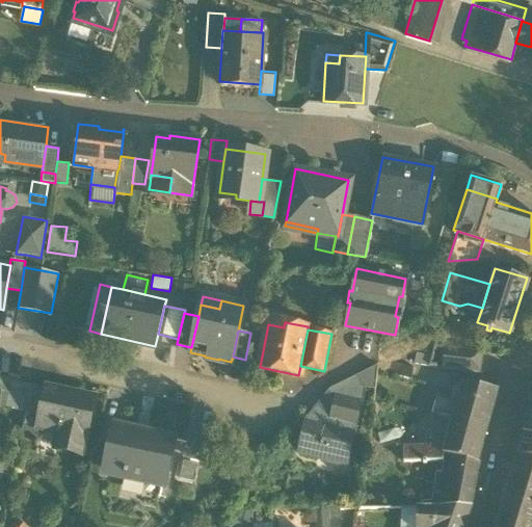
[(442,364),(479,369),(481,349),(444,345),(442,364)]
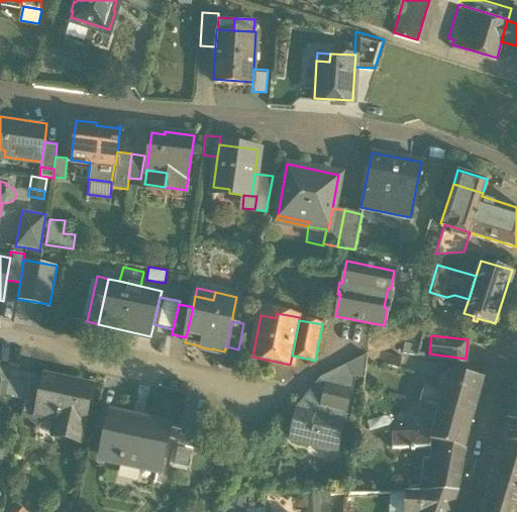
[(402,348),(416,352),(418,343),(405,340),(402,348)]
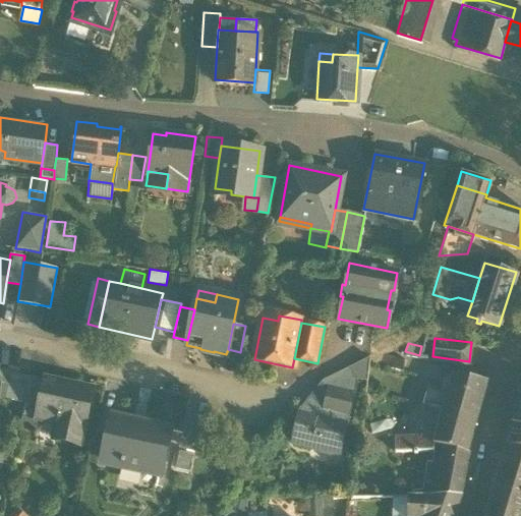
[(383,362),(401,367),(404,356),(386,351),(385,354),(383,362)]
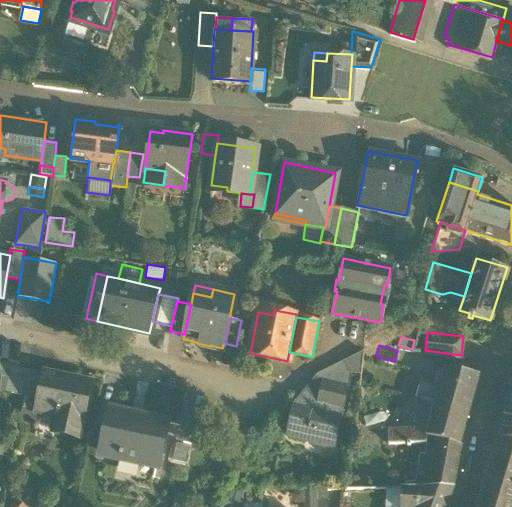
[(362,350),(342,360),(348,372),(360,374),(363,351),(362,350)]
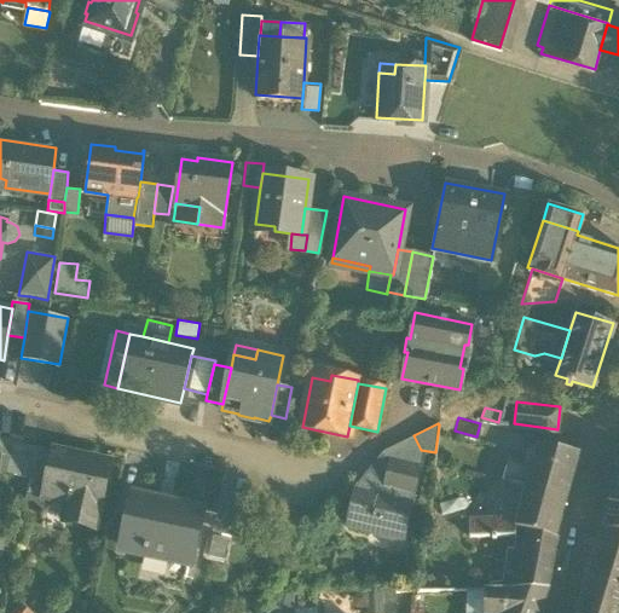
[(421,450),(414,435),(386,450),(382,452),(391,467),(400,462),(417,466),(421,450)]
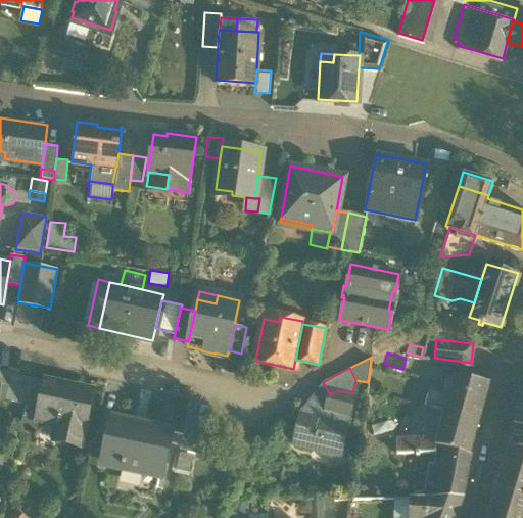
[(0,385),(16,388),(19,376),(0,372),(0,385)]
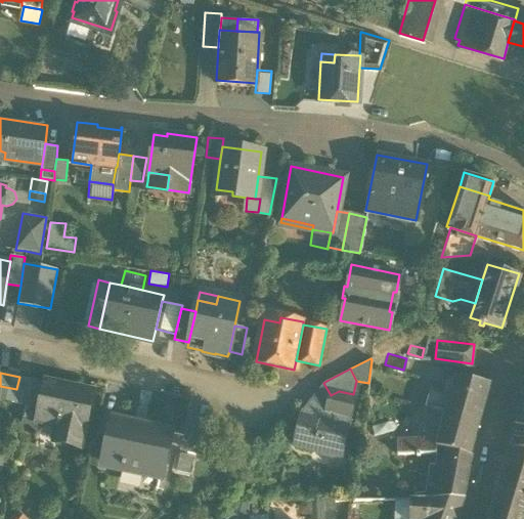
[(425,404),(444,409),(479,419),(489,381),(454,374),(452,381),(445,379),(442,391),(429,387),(425,404)]
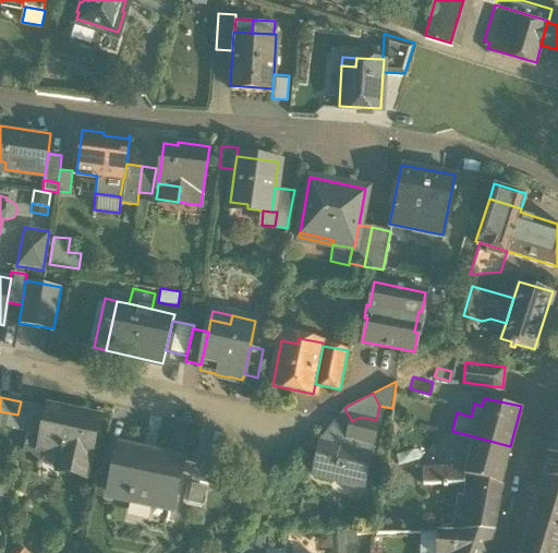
[(14,431),(28,433),(34,406),(34,405),(21,401),(17,415),(14,431)]
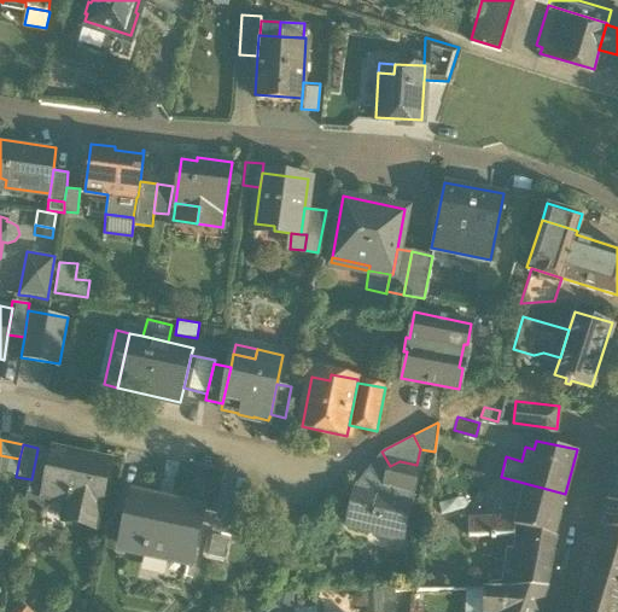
[(57,453),(38,449),(31,479),(28,494),(47,499),(57,453)]
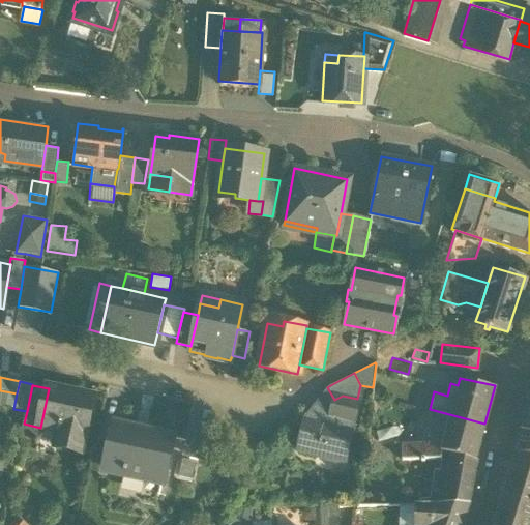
[(326,387),(312,412),(314,412),(315,409),(320,405),(332,408),(334,400),(327,387),(326,387)]
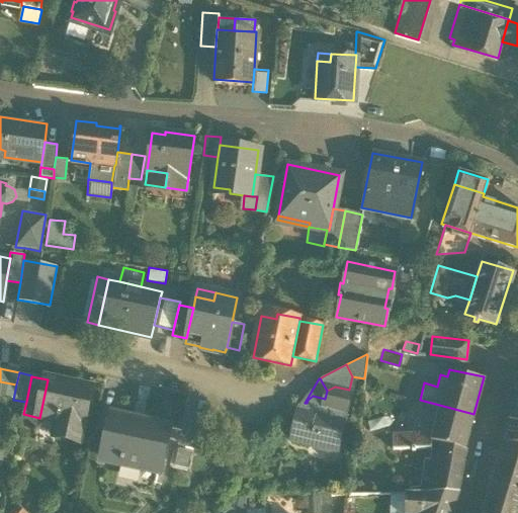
[(56,436),(79,441),(90,389),(48,379),(39,418),(42,418),(59,422),(56,436)]
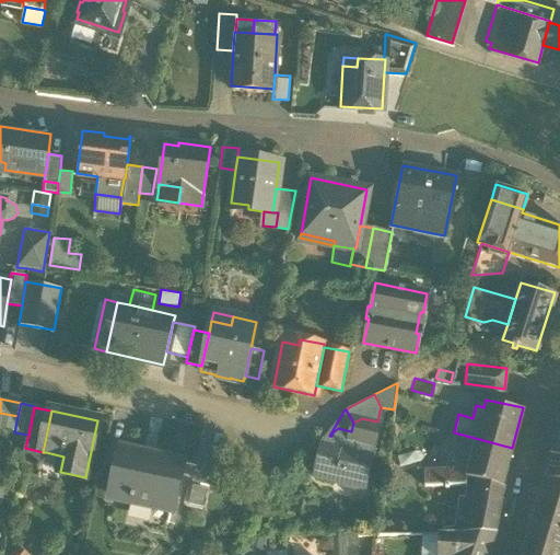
[(315,476),(338,482),(340,474),(364,480),(377,421),(362,418),(353,423),(351,431),(338,428),(333,432),(331,436),(329,436),(327,444),(323,443),(321,452),(315,476)]
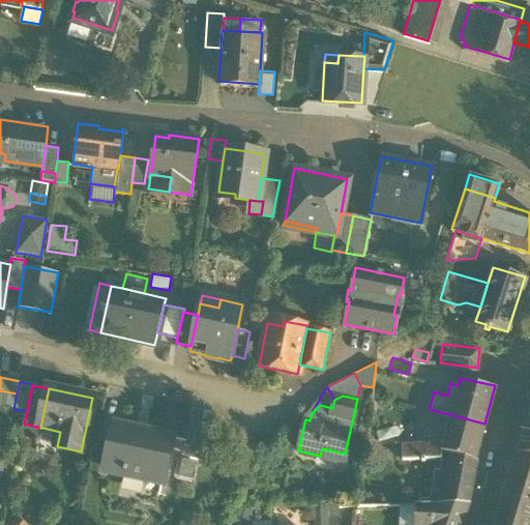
[(440,448),(441,449),(451,451),(475,459),(484,424),(449,414),(442,441),(442,442),(440,448)]
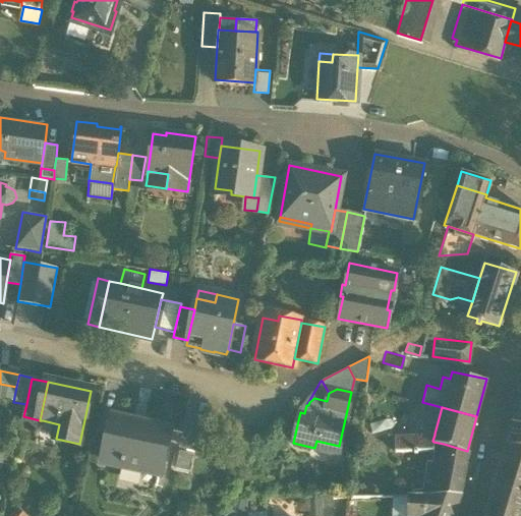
[(366,419),(371,436),(393,428),(388,412),(366,419)]
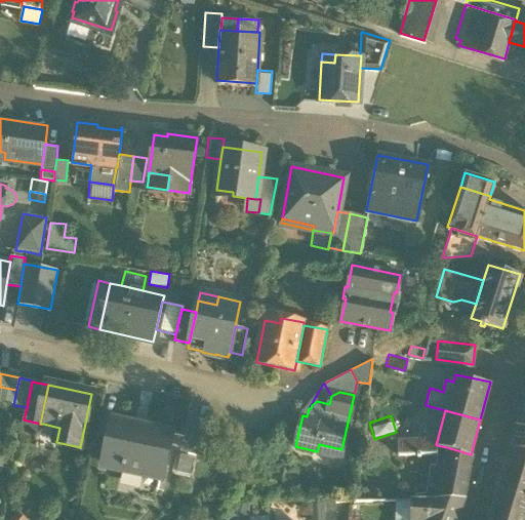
[(40,439),(43,424),(40,424),(24,420),(21,434),(40,439)]
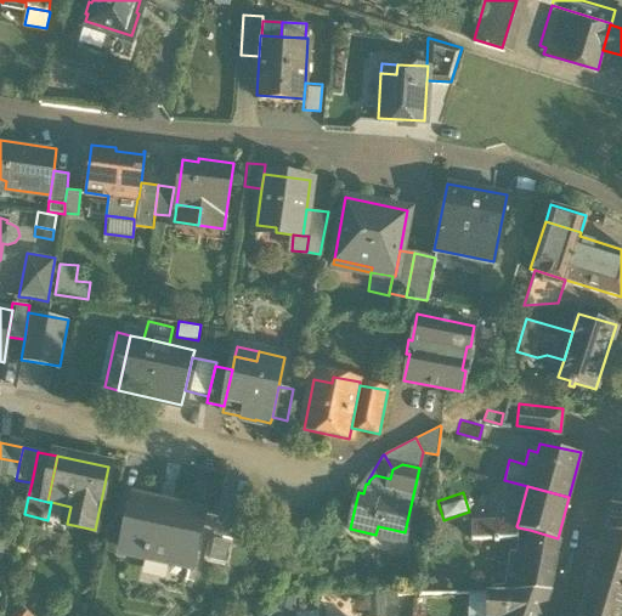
[(141,570),(148,571),(151,557),(190,566),(202,515),(136,499),(125,550),(145,555),(141,570)]
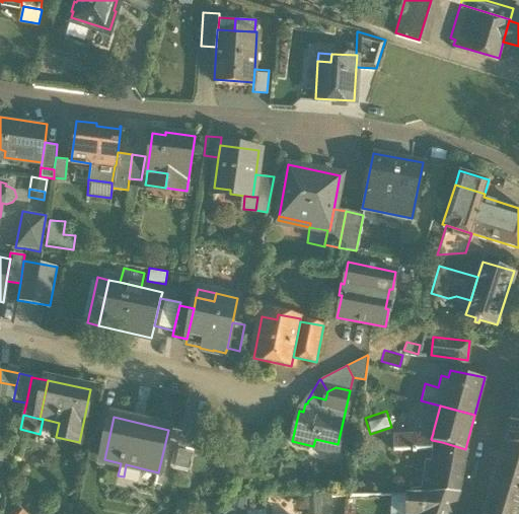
[(518,422),(511,421),(505,441),(518,444),(518,422)]
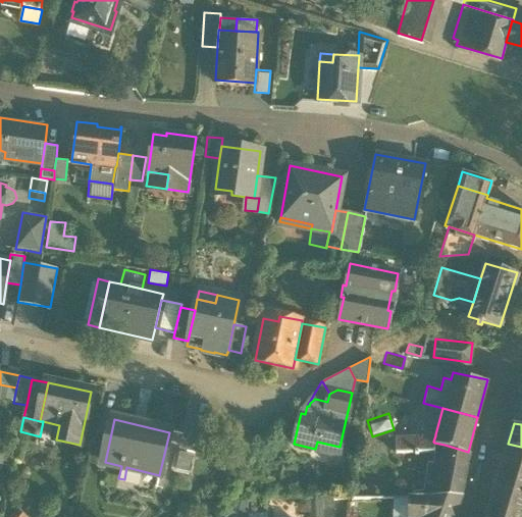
[(187,452),(200,455),(206,428),(192,425),(187,452)]
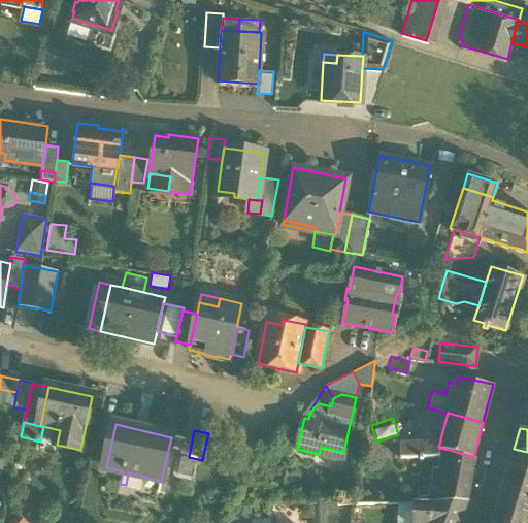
[(420,456),(420,457),(422,457),(422,456),(422,455),(437,455),(438,455),(439,448),(438,447),(440,440),(399,440),(400,455),(420,455),(420,456)]
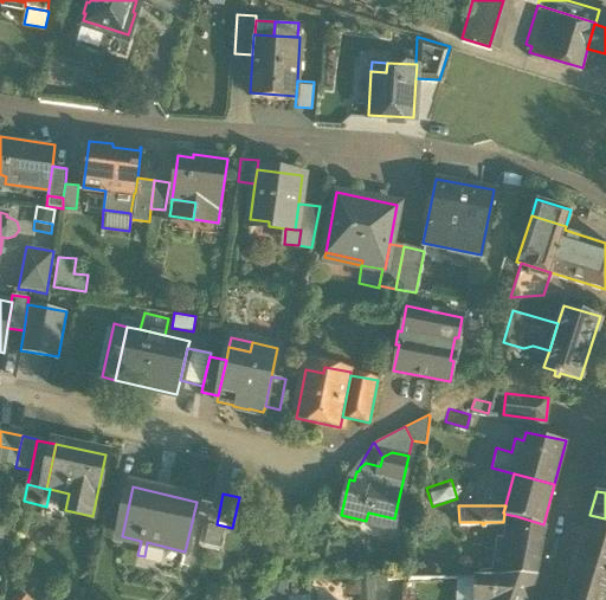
[(489,572),(507,572),(514,535),(516,516),(504,514),(503,522),(502,522),(501,534),(496,533),(492,557),(489,572)]
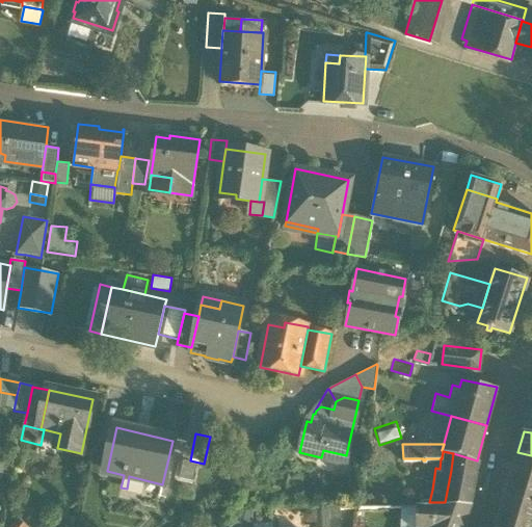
[(531,455),(517,452),(514,465),(531,468),(531,455)]
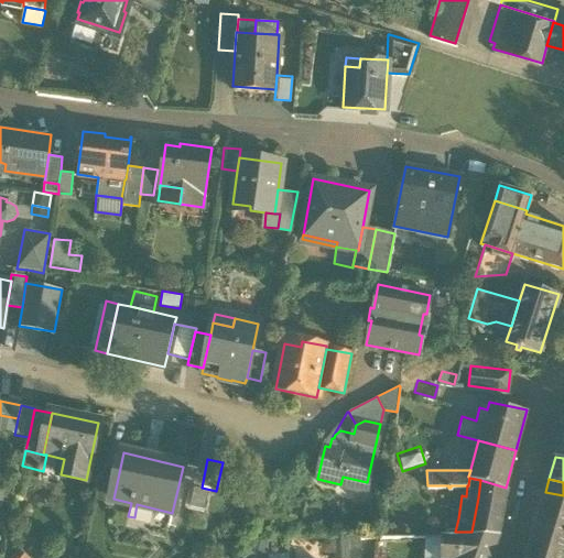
[(506,488),(480,480),(478,498),(472,532),(498,533),(505,501),(501,500),(506,488)]
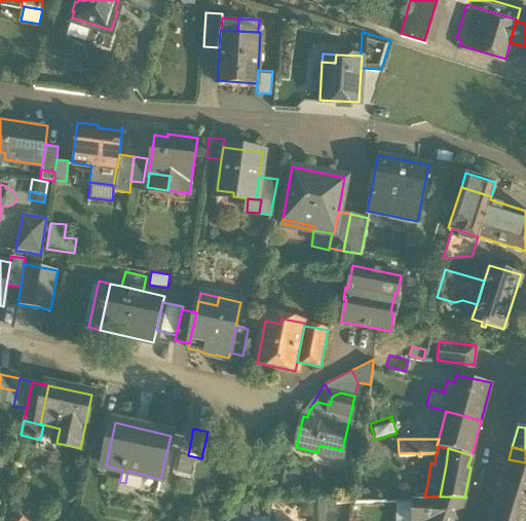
[(181,456),(177,474),(191,477),(195,459),(181,456)]
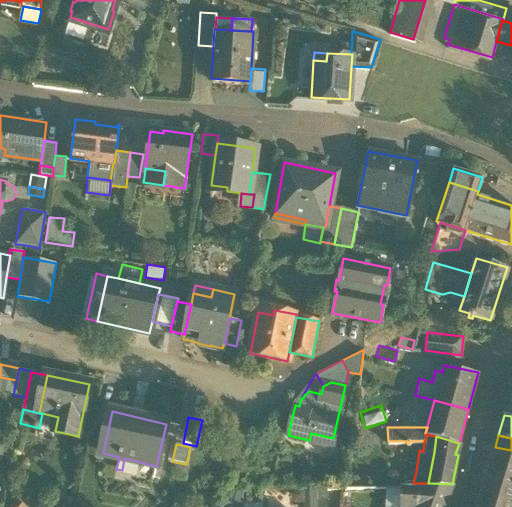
[(511,450),(495,447),(485,479),(511,484),(511,450)]
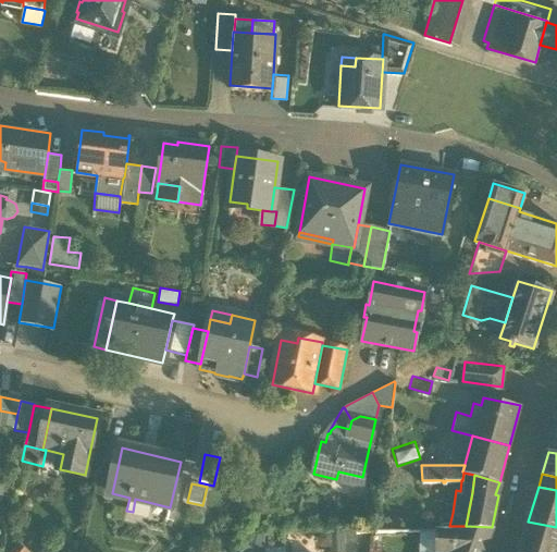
[(256,519),(239,551),(258,551),(271,525),(264,523),(256,519)]
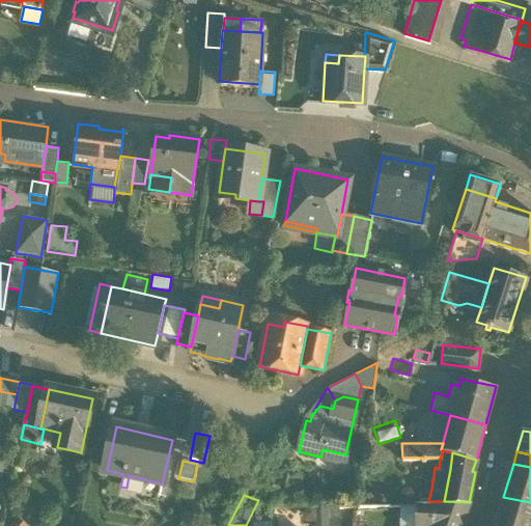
[(530,525),(530,502),(503,497),(494,525),(530,525)]
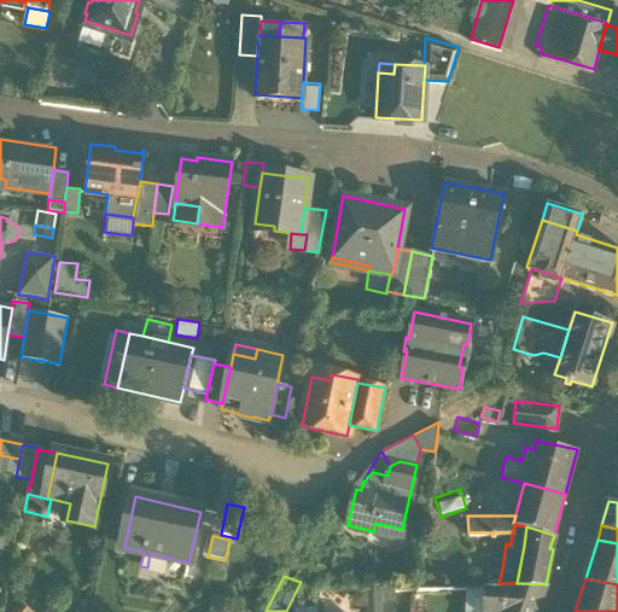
[(466,608),(479,611),(481,611),(483,583),(467,584),(466,608)]
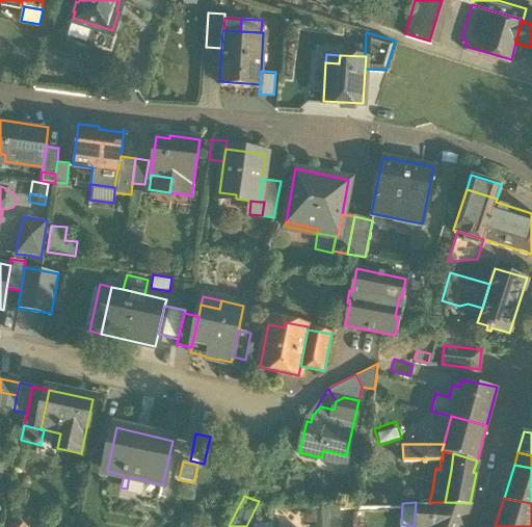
[(414,526),(425,526),(427,502),(416,502),(414,526)]
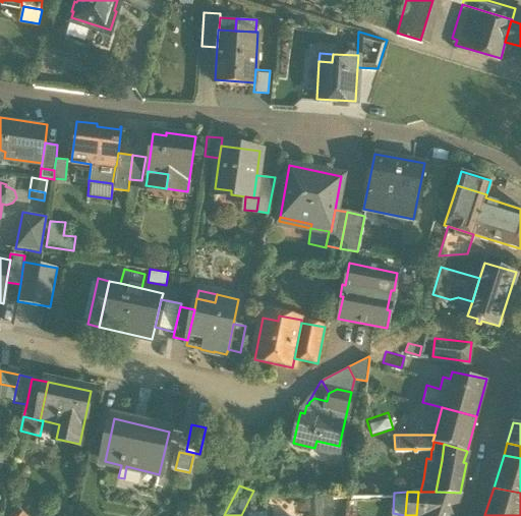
[(420,492),(418,492),(416,515),(452,515),(460,493),(436,492),(420,492)]
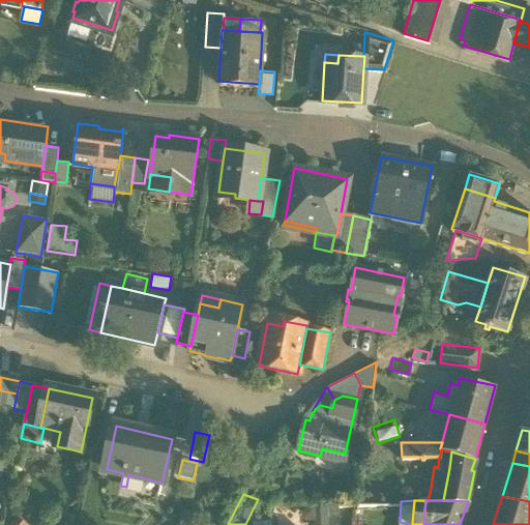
[(314,504),(314,524),(318,524),(327,524),(326,503),(314,504)]
